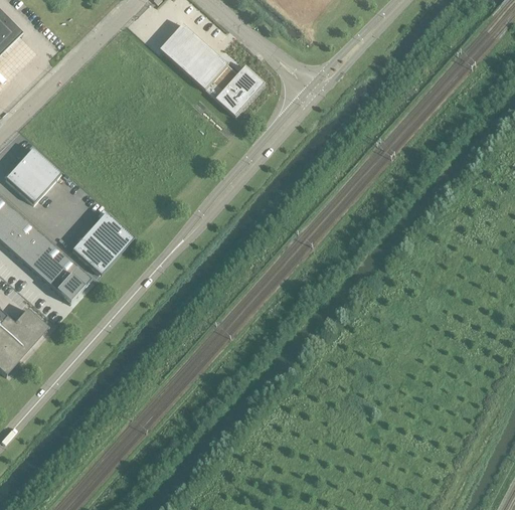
[(0,51),(5,47),(2,43),(18,28),(0,10),(0,51)]
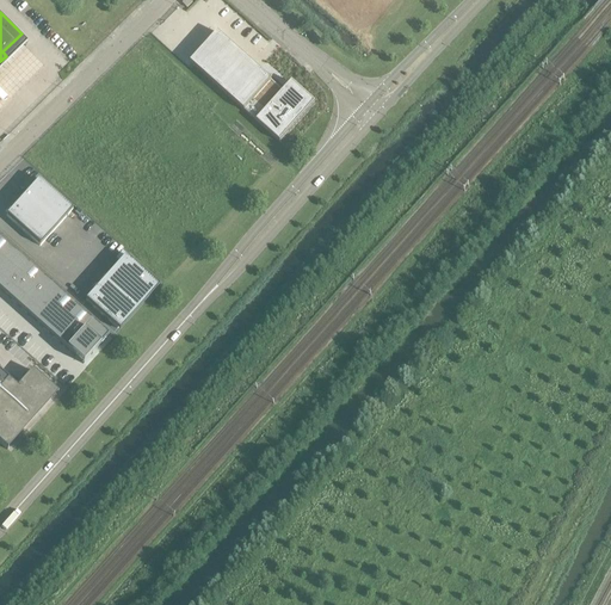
[(218,29),(192,57),(281,137),(316,98),(300,84),(292,76),(284,87),(245,51),(218,29)]
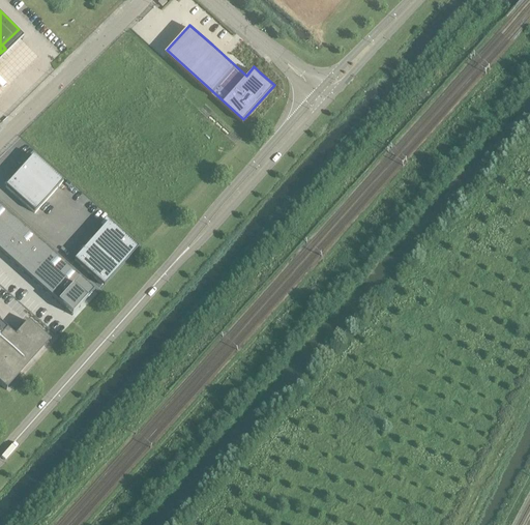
[(5,182),(35,209),(63,177),(33,150),(5,182)]
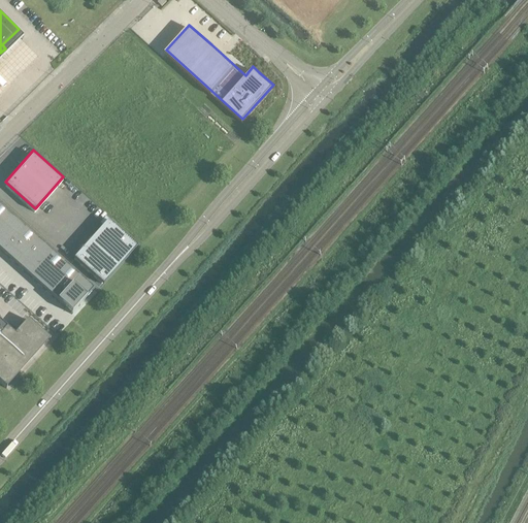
[(0,201),(0,223),(10,210),(0,201)]
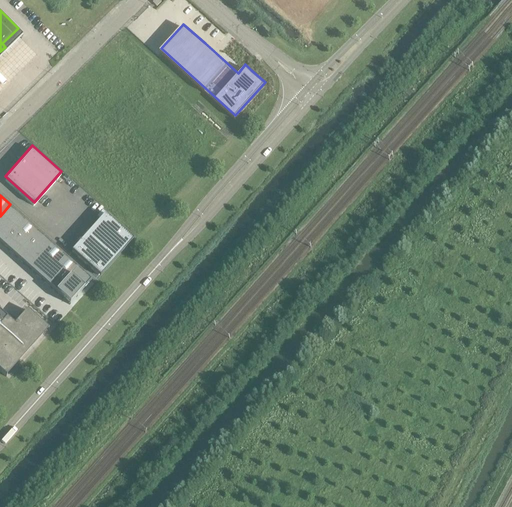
[(10,204),(0,216),(0,238),(2,240),(24,216),(10,204)]
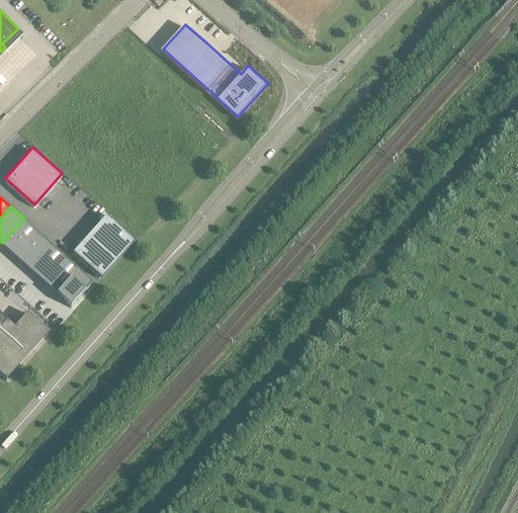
[(101,275),(135,238),(106,212),(73,250),(101,275)]
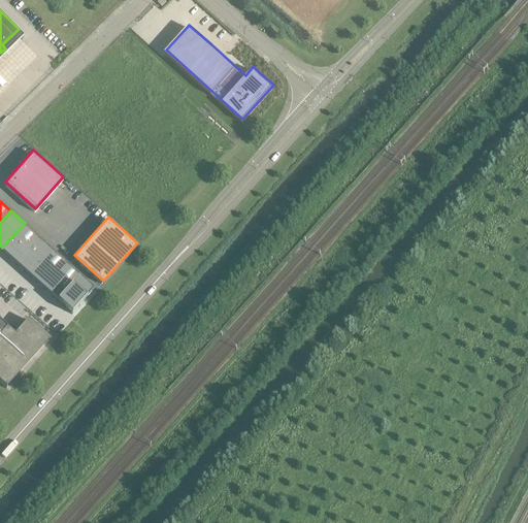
[(25,223),(2,248),(17,260),(38,235),(25,223)]
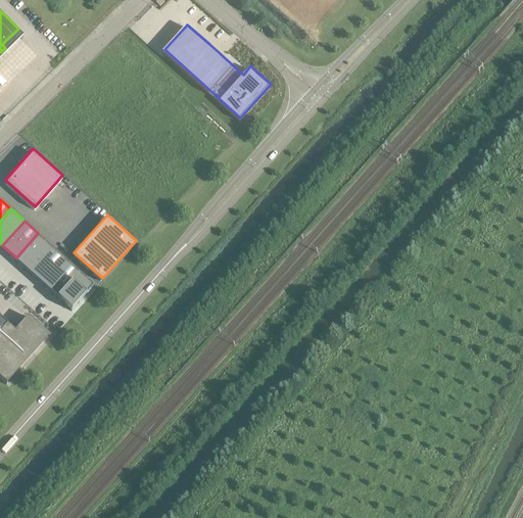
[(38,233),(16,257),(30,270),(52,245),(38,233)]
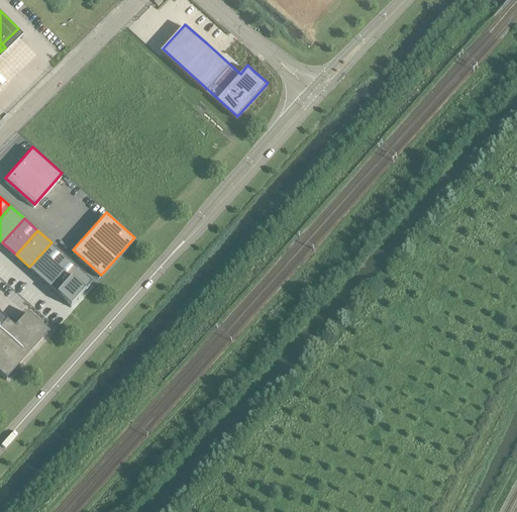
[(52,242),(29,267),(43,279),(65,254),(52,242)]
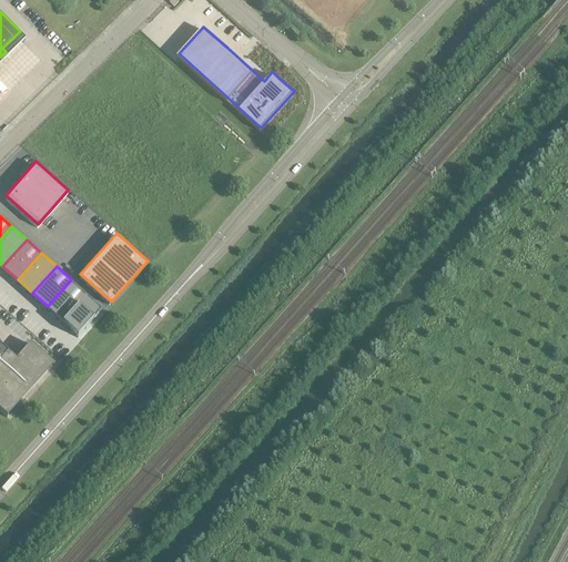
[(71,279),(48,306),(62,319),(87,293),(71,279)]
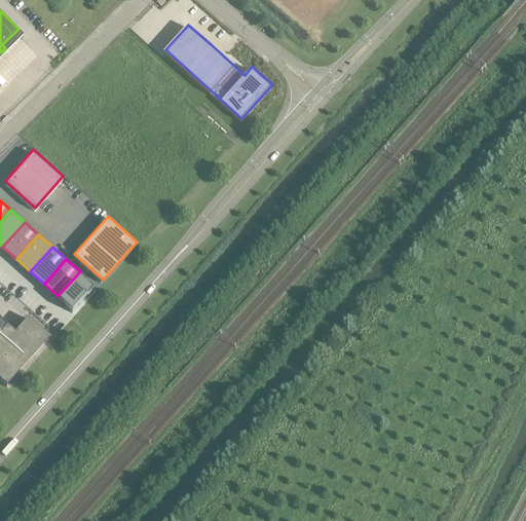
[(80,271),(58,296),(72,308),(94,284),(80,271)]
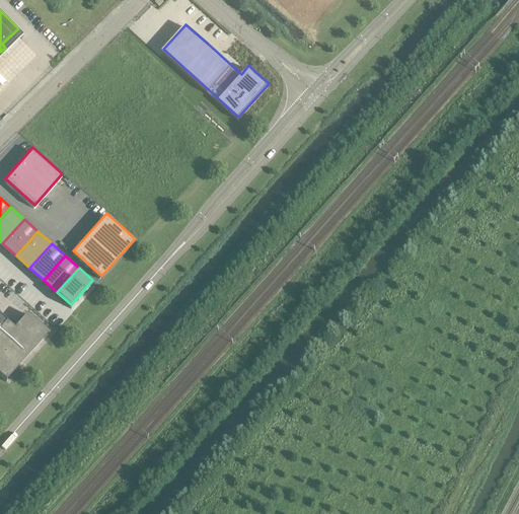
[(0,371),(6,377),(49,329),(27,310),(14,324),(0,311),(0,371)]
